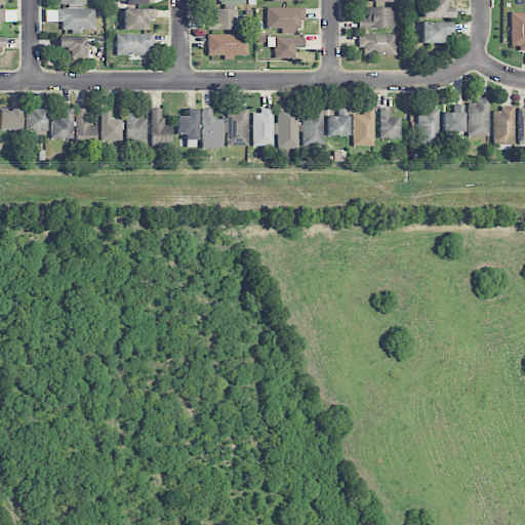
[(453,17),(453,7),(446,7),(445,0),(423,0),(423,4),(422,4),(422,18),(453,17)]
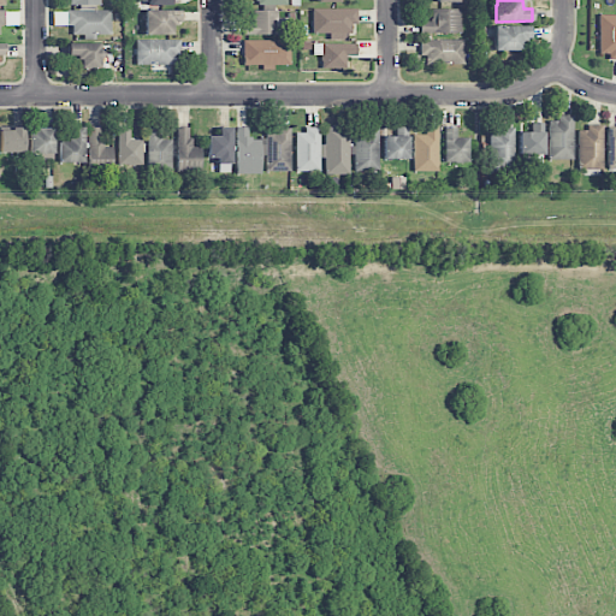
[(313,9),(313,33),(355,34),(355,10),(313,9)]
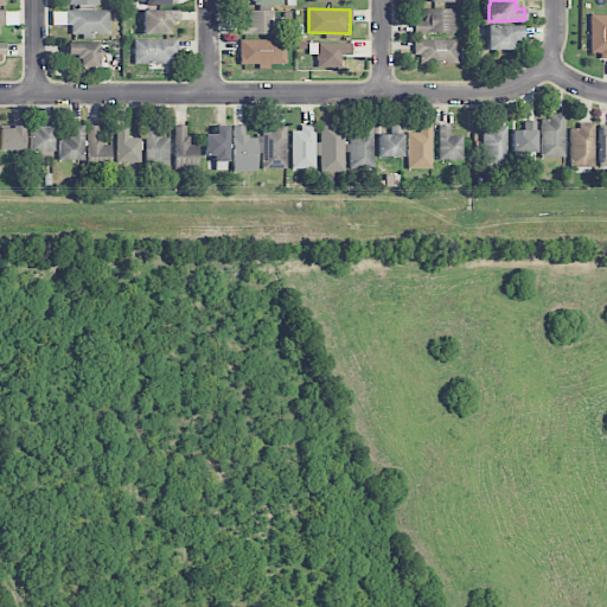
[(454,8),(426,10),(426,21),(414,21),(414,33),(454,32),(454,8)]
